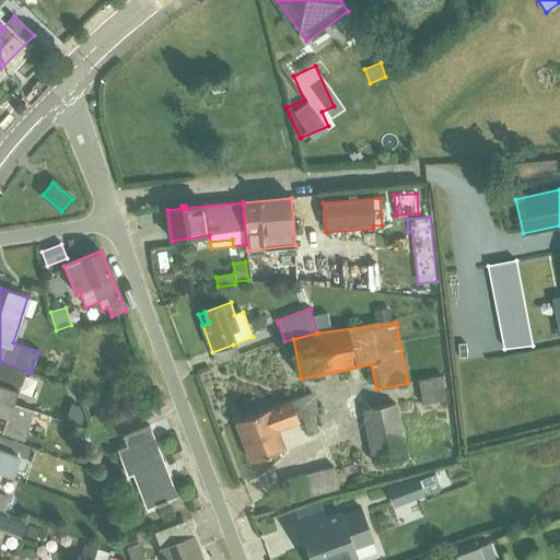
[(233,345),(212,352),(218,366),(238,359),(233,345)]
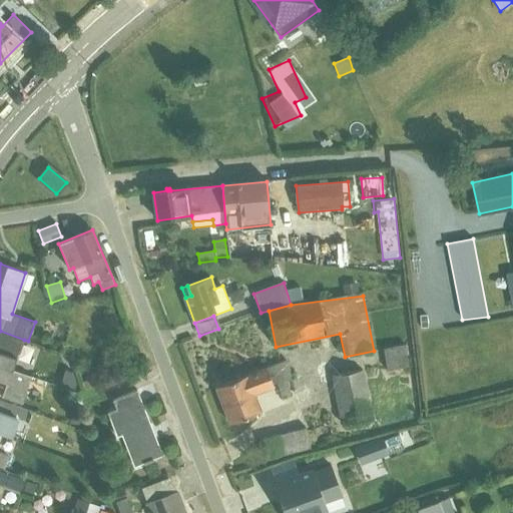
[(0,345),(19,352),(24,340),(0,331),(0,345)]
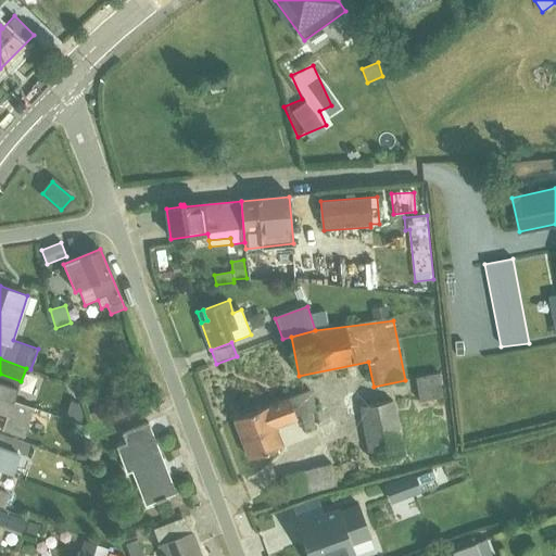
[(439,373),(415,377),(419,401),(443,396),(439,373)]
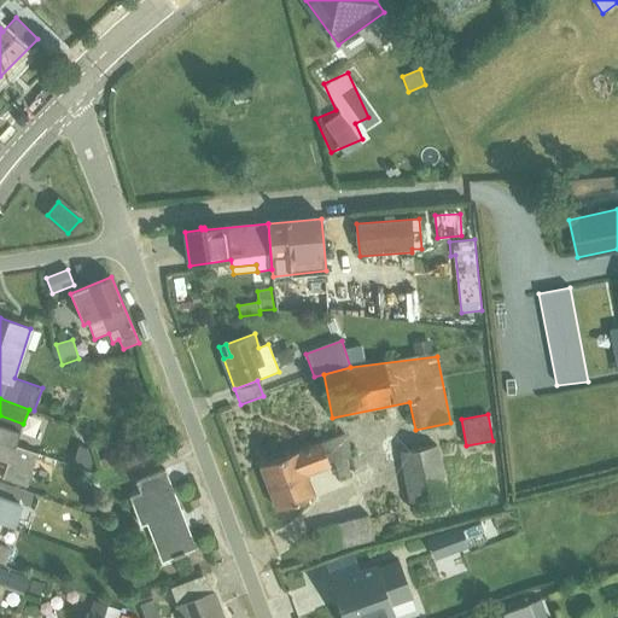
[(0,441),(16,447),(23,424),(0,415),(0,441)]
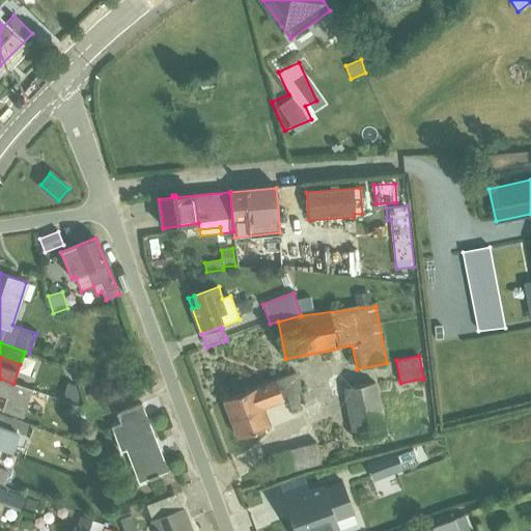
[(297,374),(224,400),(239,439),(271,426),(264,409),(283,401),(282,399),(286,397),(291,412),(302,408),(297,394),(304,391),(297,374)]
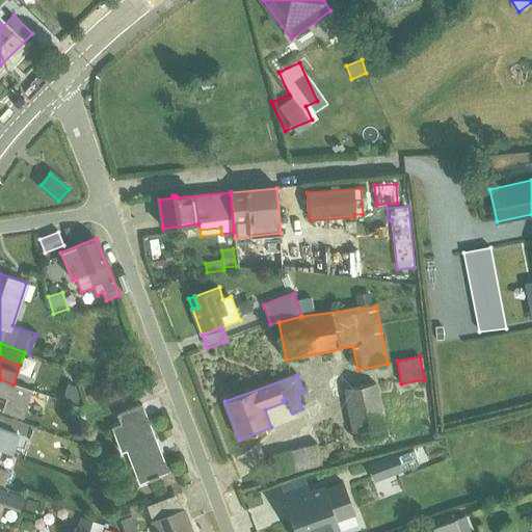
[(89,395),(84,396),(86,403),(108,397),(102,378),(85,383),(89,395)]
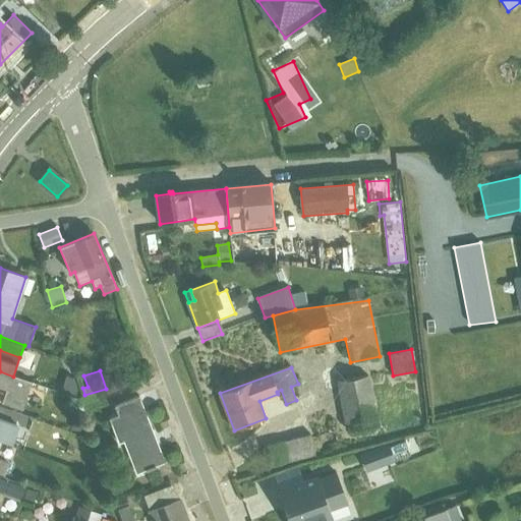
[(13,377),(0,371),(0,386),(7,389),(1,403),(22,410),(32,383),(13,377)]
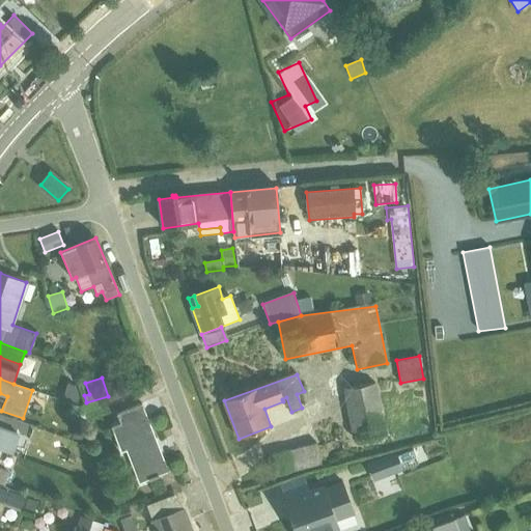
[(68,383),(63,398),(77,402),(79,397),(75,385),(68,383)]
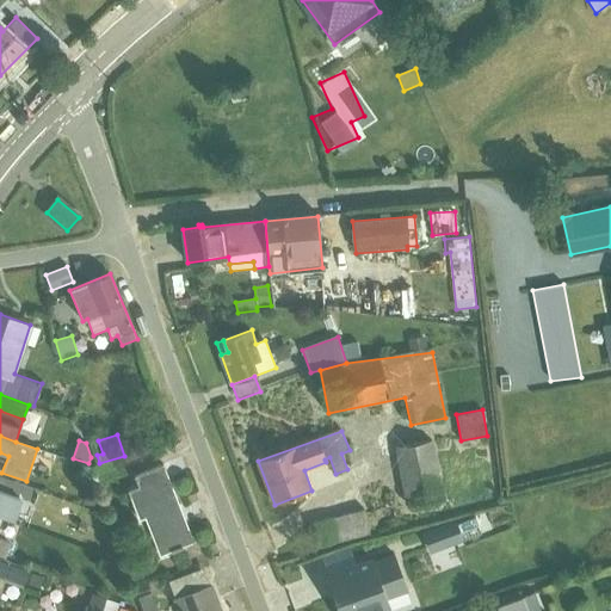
[(432,440),(394,448),(406,505),(443,497),(432,440)]
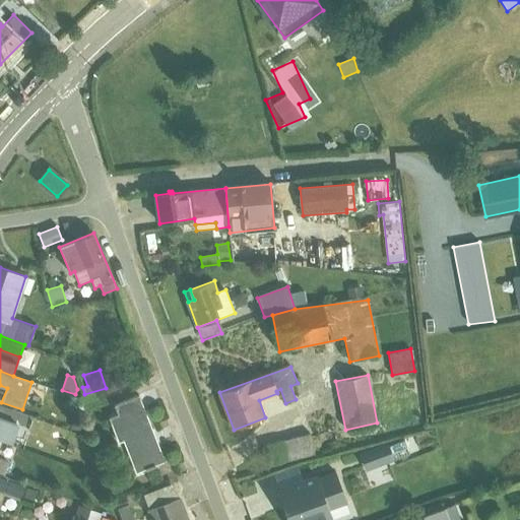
[(67,394),(64,403),(81,409),(84,400),(67,394)]
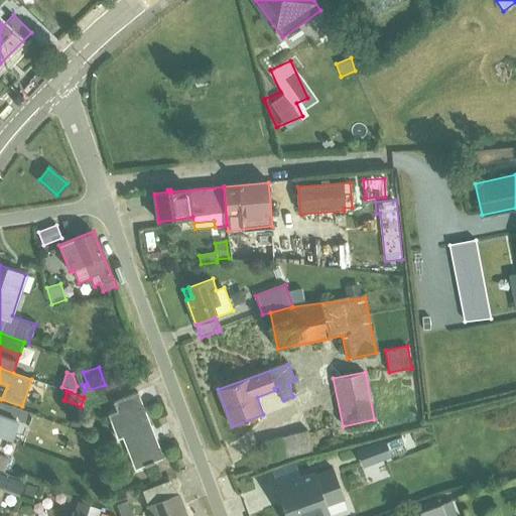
[(117,411),(108,414),(118,438),(122,437),(135,470),(144,466),(145,468),(164,459),(138,392),(113,402),(117,411)]
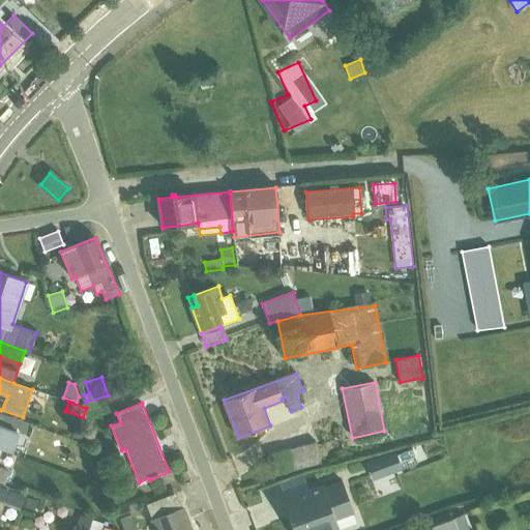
[(0,448),(4,450),(12,453),(20,433),(0,425),(0,448)]
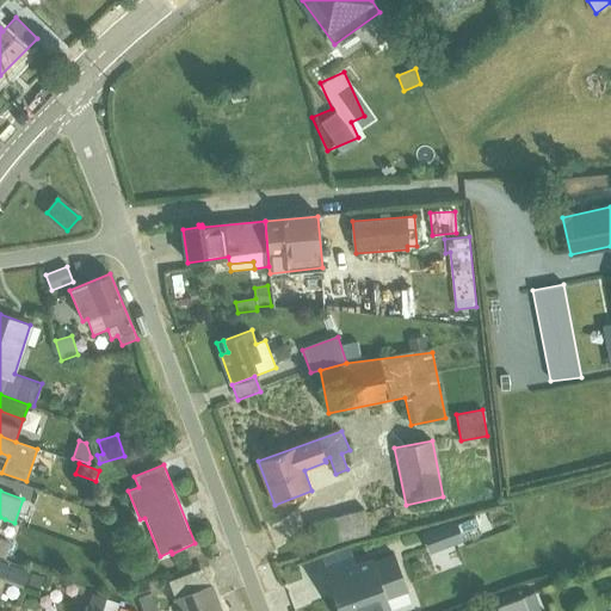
[(364,510),(310,524),(318,548),(370,534),(364,510)]
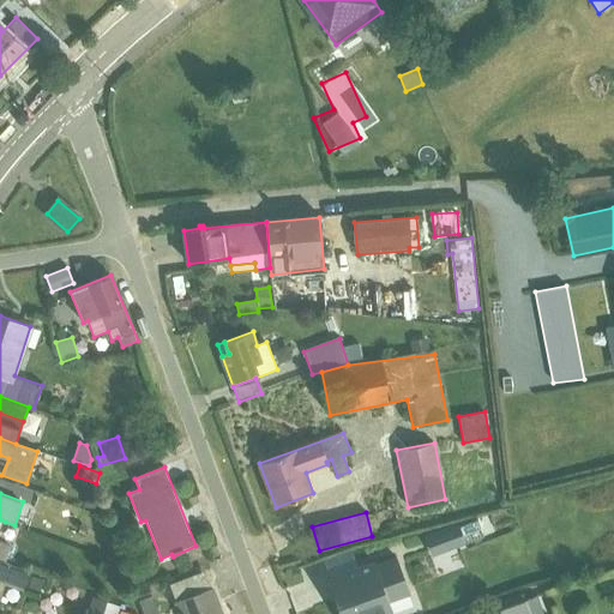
[(458,523),(425,536),(433,557),(465,543),(458,523)]
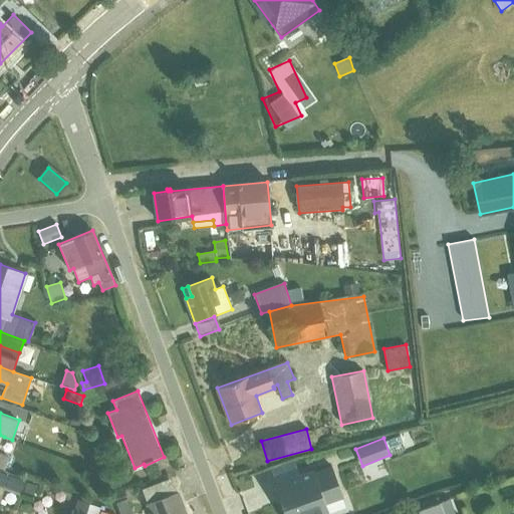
[(0,470),(3,471),(8,457),(0,454),(0,470)]
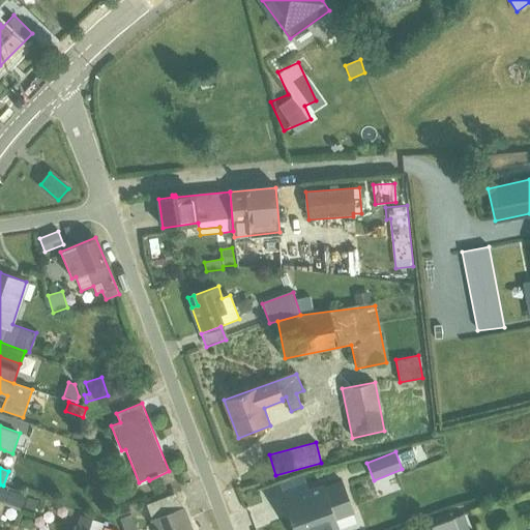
[(286,499),(310,490),(303,475),(280,484),(286,499)]
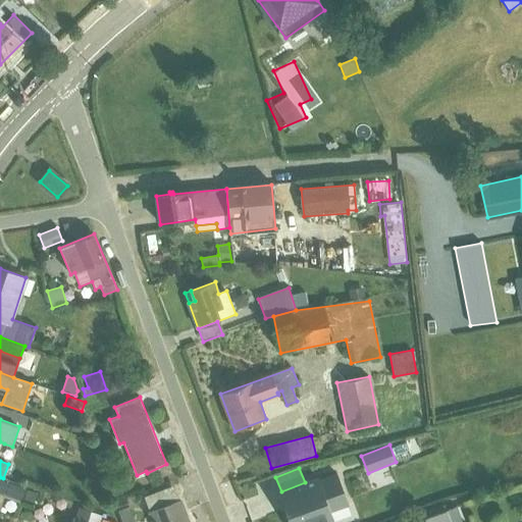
[(305,482),(281,491),(278,492),(290,521),(334,521),(331,512),(349,506),(337,474),(320,481),(318,477),(305,482)]
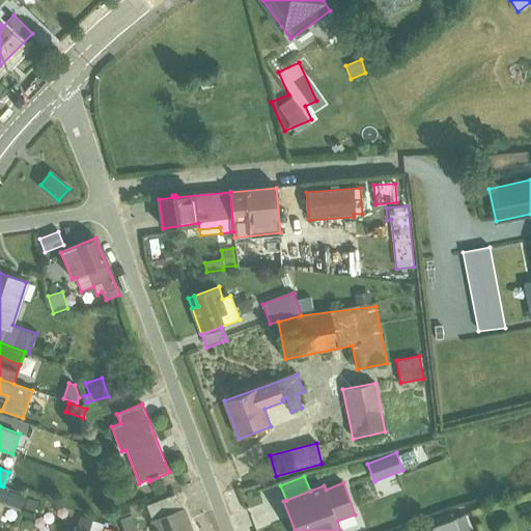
[(0,515),(3,506),(20,512),(26,495),(3,486),(0,485),(0,515)]
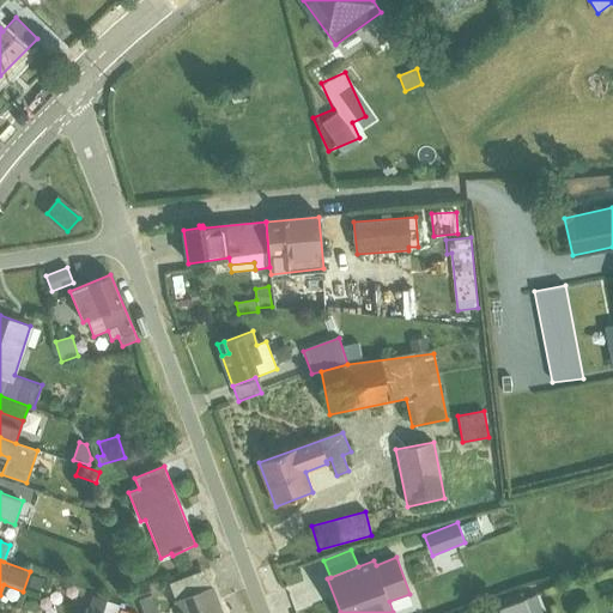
[(176,602),(212,588),(205,570),(169,583),(176,602)]
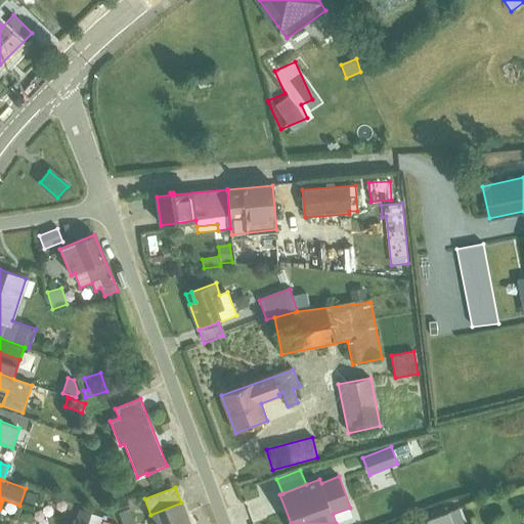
[(135,523),(128,501),(118,506),(124,523),(135,523)]
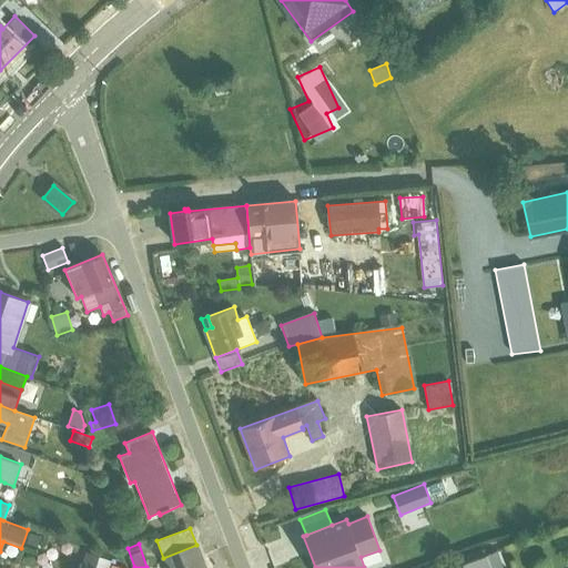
[(204,567),(196,545),(163,558),(161,559),(164,567),(204,567)]
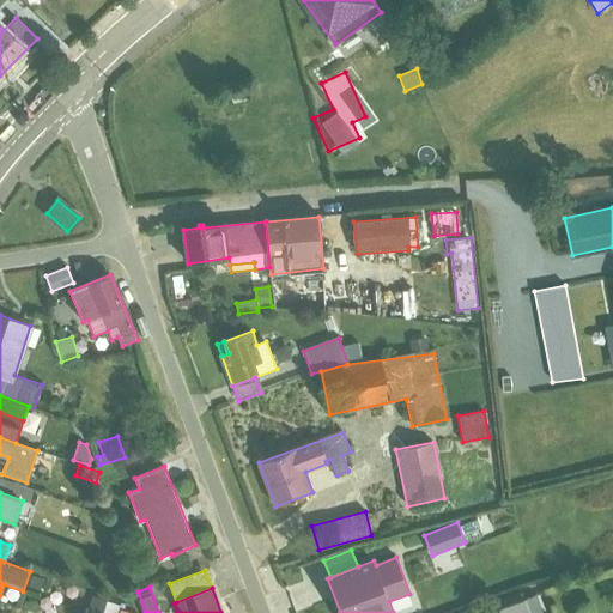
[(93,595),(85,612),(117,612),(121,606),(93,595)]
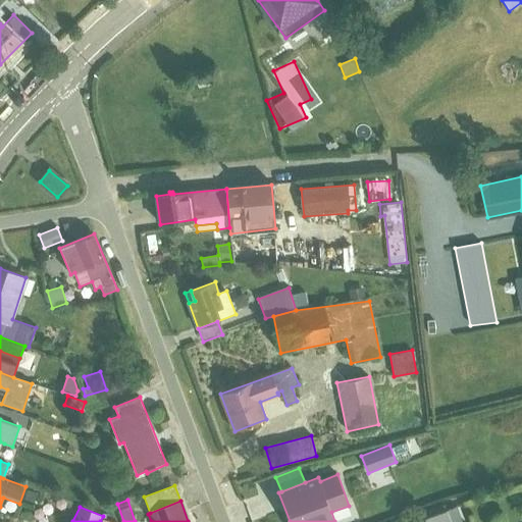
[(461,521),(456,507),(424,518),(425,521),(461,521)]
